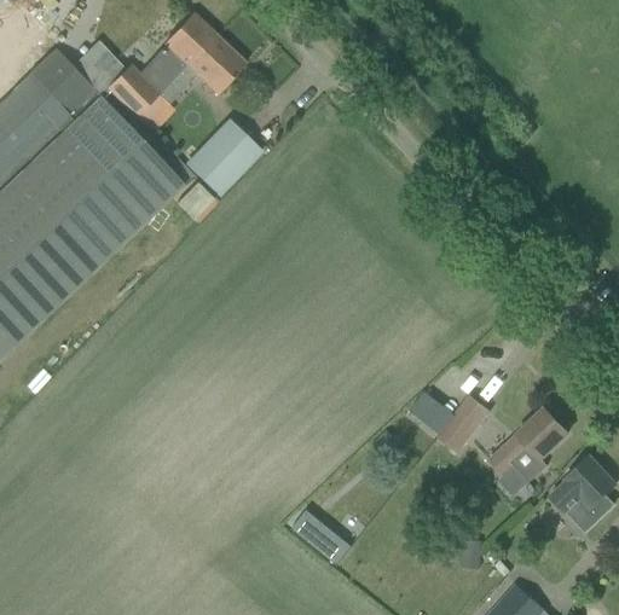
[(161,91),(215,33),(194,13),(138,73),(133,68),(110,90),(134,116),(136,117),(137,116),(158,93),(161,91)]
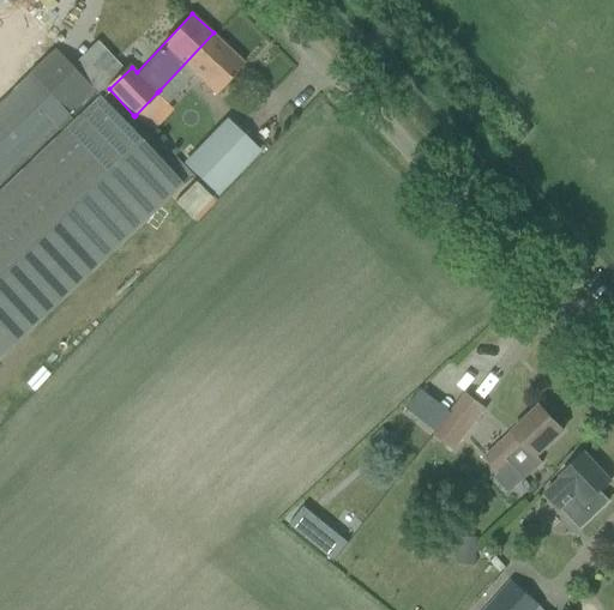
[(160,90),(157,92),(166,102),(194,72),(196,74),(215,92),(228,79),(244,61),(214,32),(160,90)]
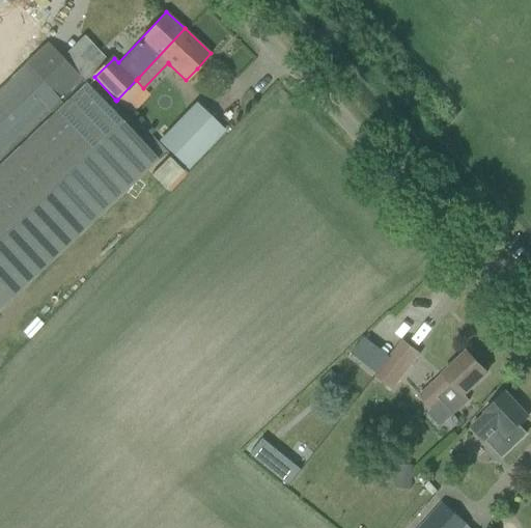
[(0,86),(0,153),(81,76),(48,42),(0,86)]
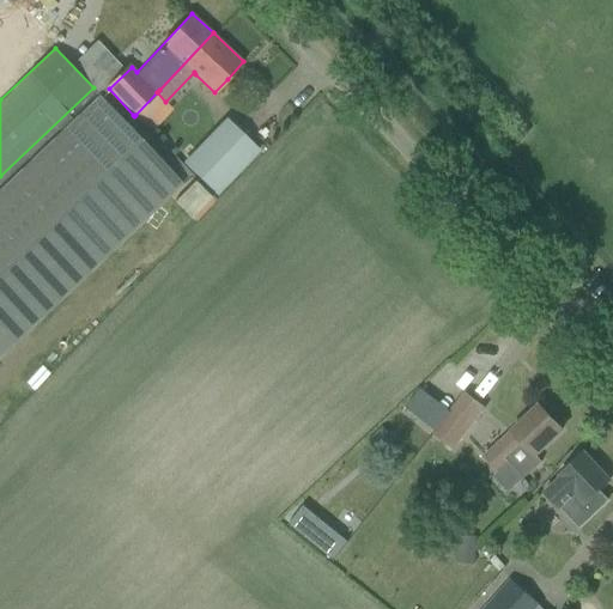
[(0,352),(181,182),(181,181),(190,172),(135,115),(134,116),(133,115),(126,122),(99,96),(0,189),(0,352)]
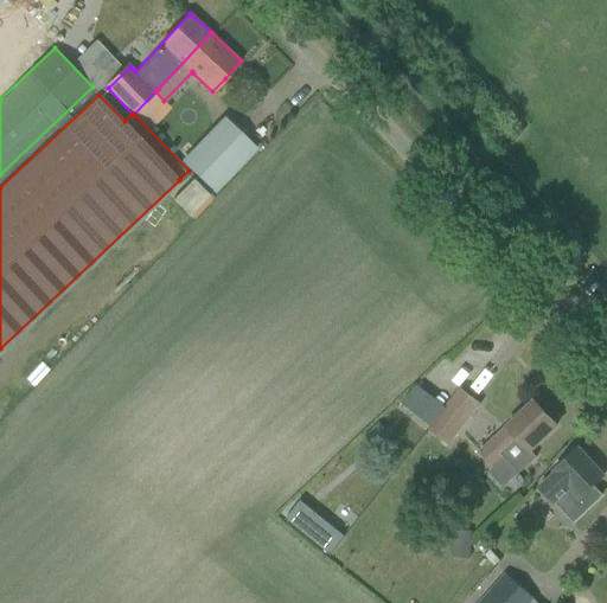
[(213,190),(256,146),(225,116),(183,160),(213,190)]
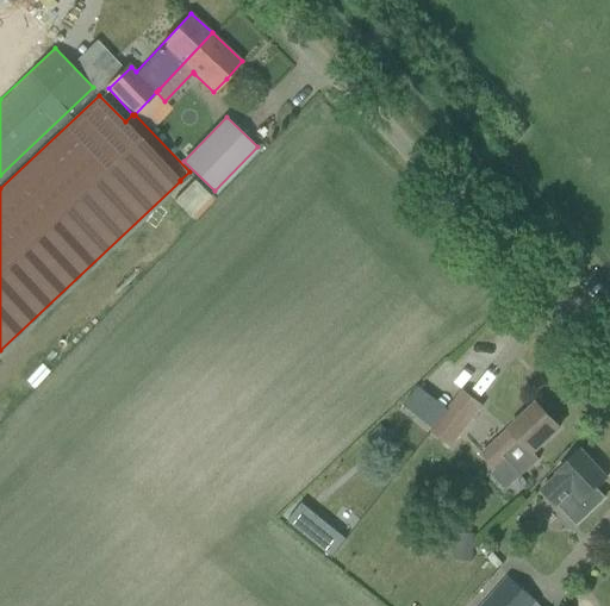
[(429,428),(447,442),(479,405),(461,389),(429,428)]
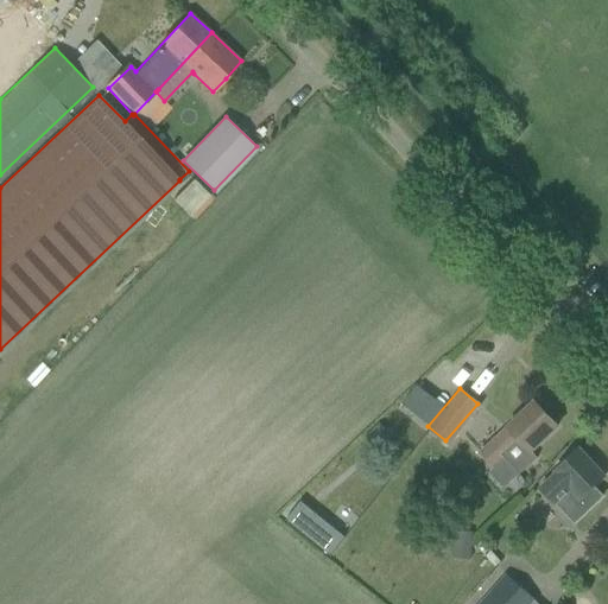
[(502,456),(520,474),(538,456),(531,450),(540,440),(558,424),(534,400),(517,415),(479,452),(492,465),(502,456)]
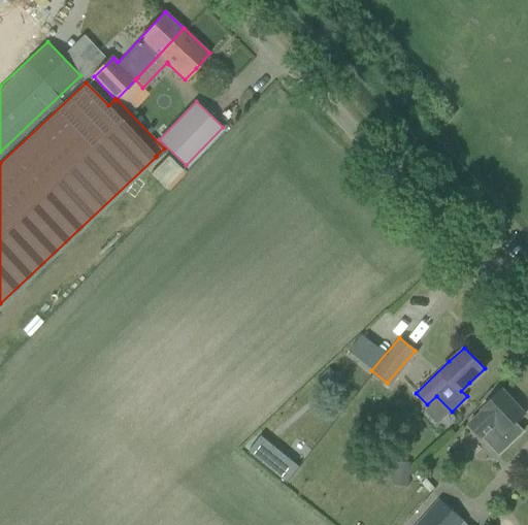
[(484,435),(498,452),(523,429),(516,421),(525,413),(502,388),(488,402),(482,407),(484,408),(469,422),(483,436),(484,435)]
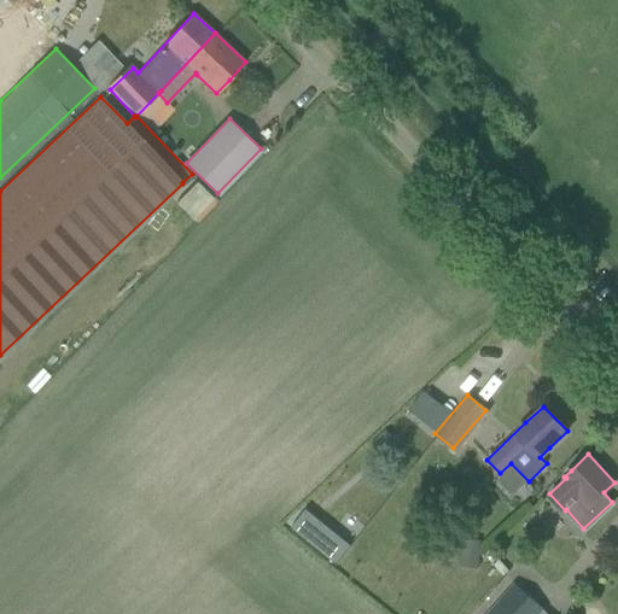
[(304,507),(290,526),(334,562),(350,543),(304,507)]
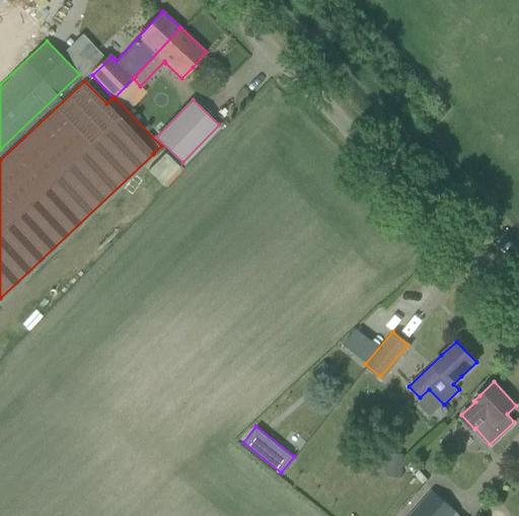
[(387,451),(385,474),(401,476),(403,452),(387,451)]
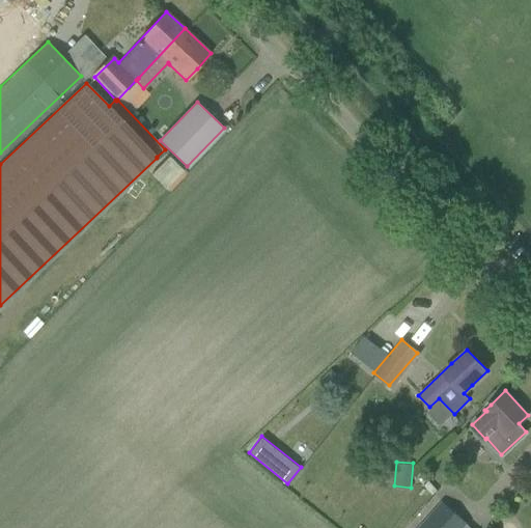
[(416,527),(474,527),(442,500),(416,527)]
